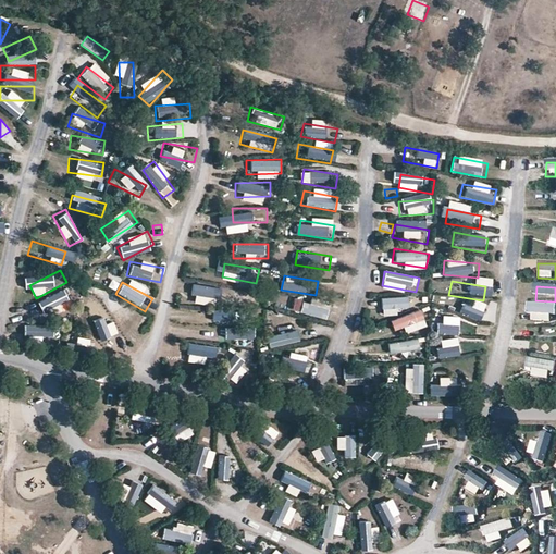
[(188,302),(223,302),(222,287),(188,287),(188,302)]
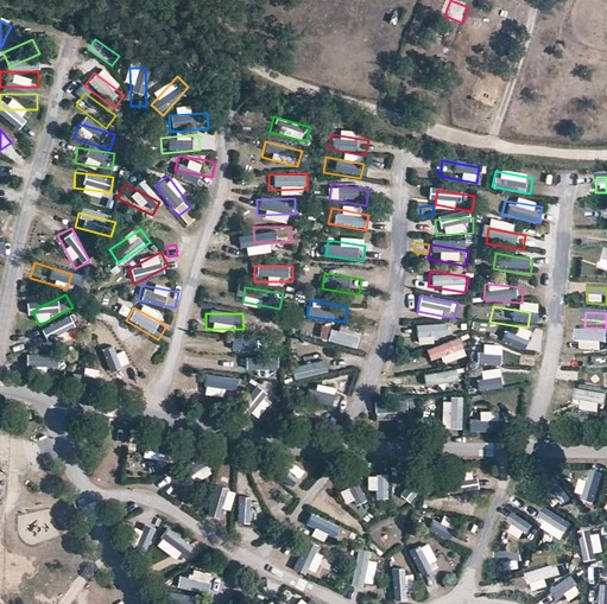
[(70,316),(37,334),(45,348),(77,329),(70,316)]
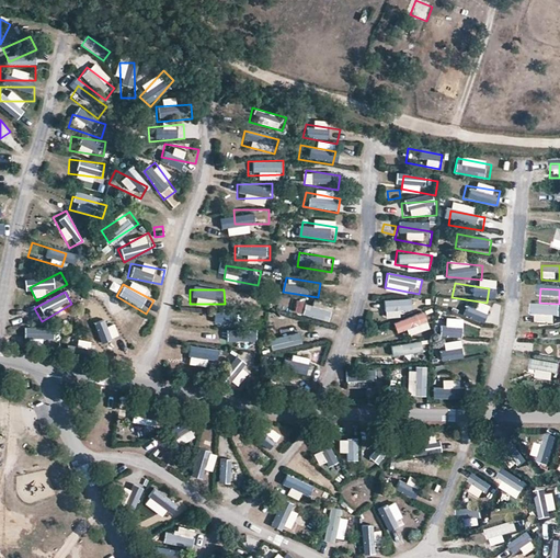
[(378,315),(412,315),(412,300),(378,300),(378,315)]
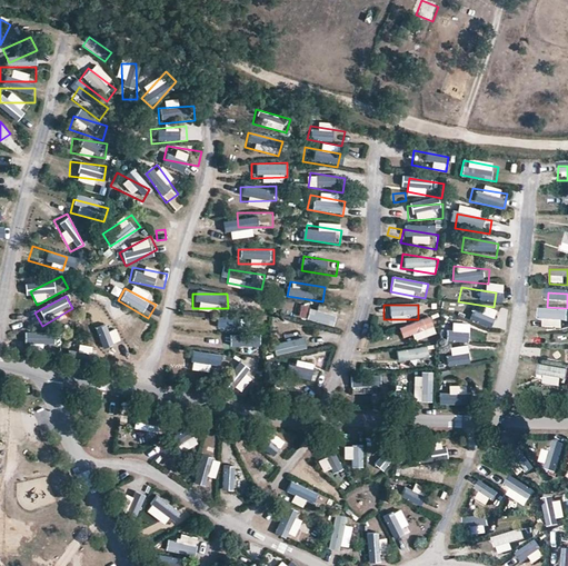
[(304,320),(338,327),(340,313),(306,306),(304,320)]
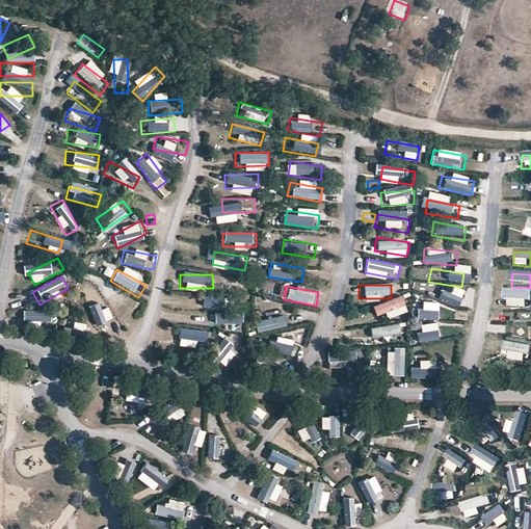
[(431,301),(465,308),(467,294),(434,288),(431,301)]
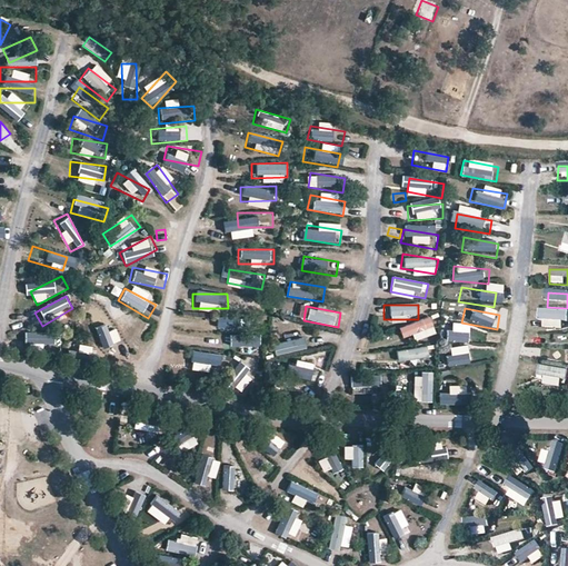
[(148,340),(128,311),(116,320),(136,348),(148,340)]
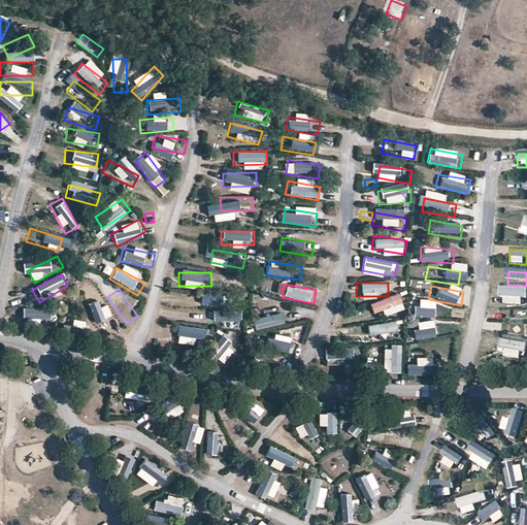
[(500,304),(526,305),(526,292),(501,291),(500,304)]
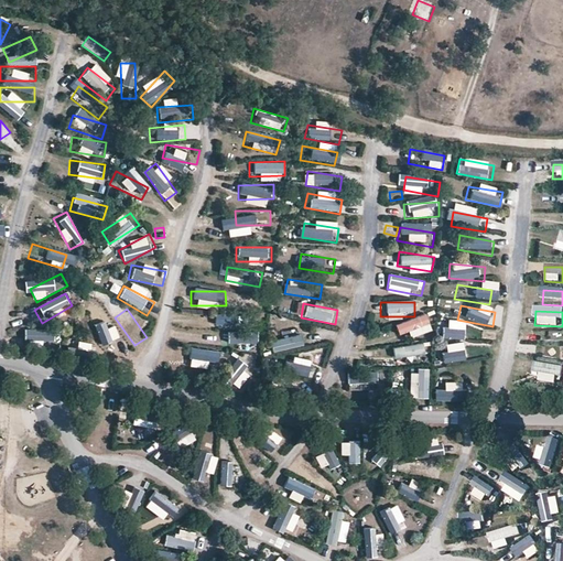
[(220,327),(255,326),(255,312),(219,313),(220,327)]
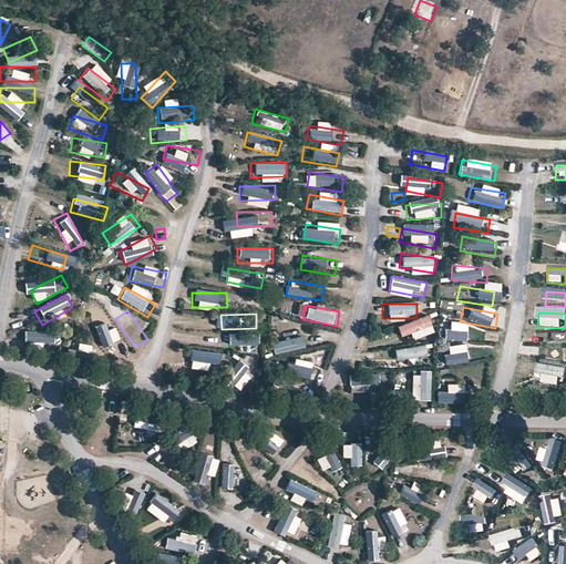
[(89,320),(99,355),(113,350),(102,317),(89,320)]
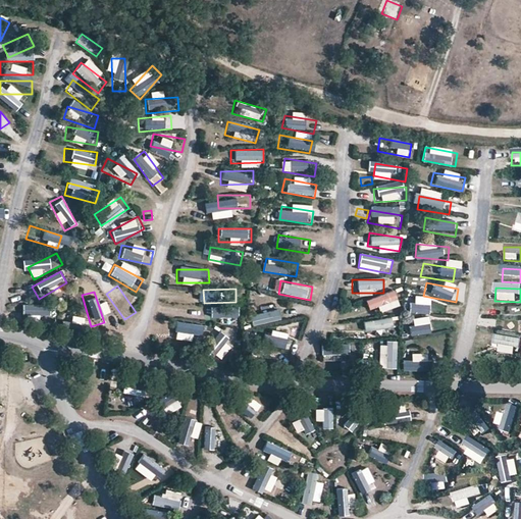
[(171,302),(196,303),(196,294),(171,293),(171,302)]
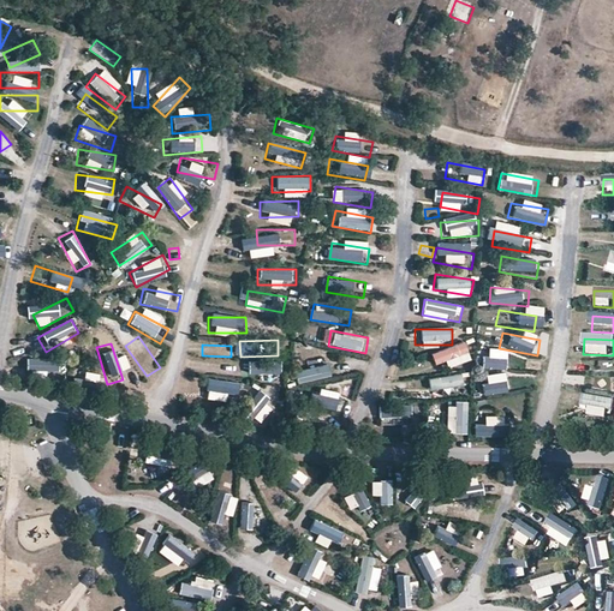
[(466,348),(430,359),(434,375),(471,364),(466,348)]
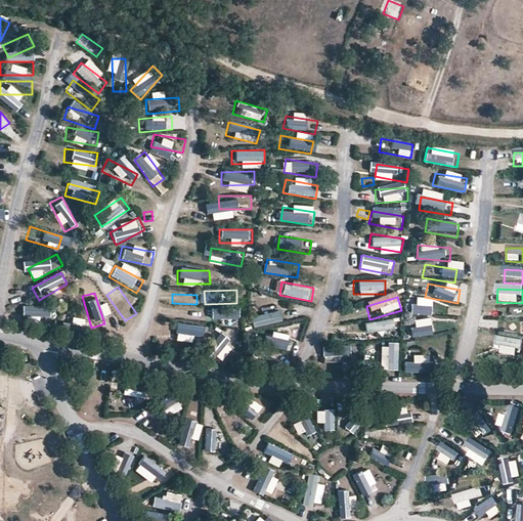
[(413,314),(445,320),(447,307),(416,301),(413,314)]
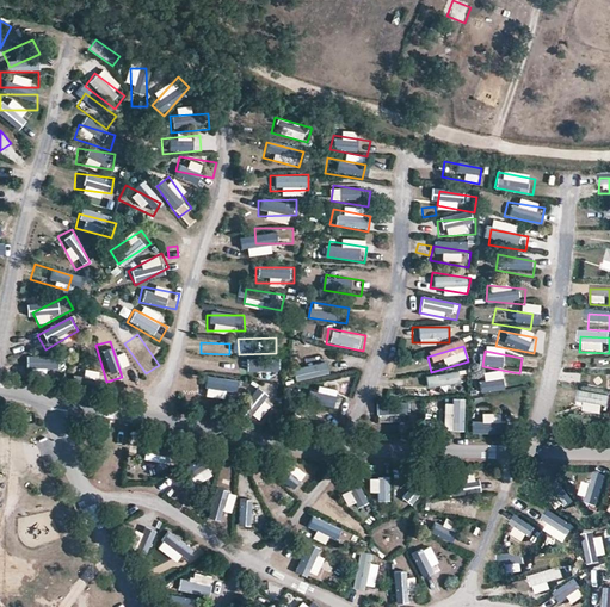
[(71,353),(34,357),(35,372),(73,369),(71,353)]
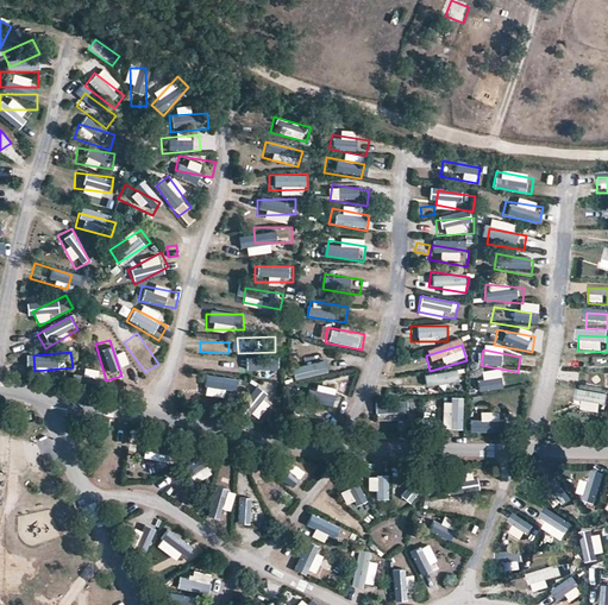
[(330,354),(294,365),(298,380),(334,370),(330,354)]
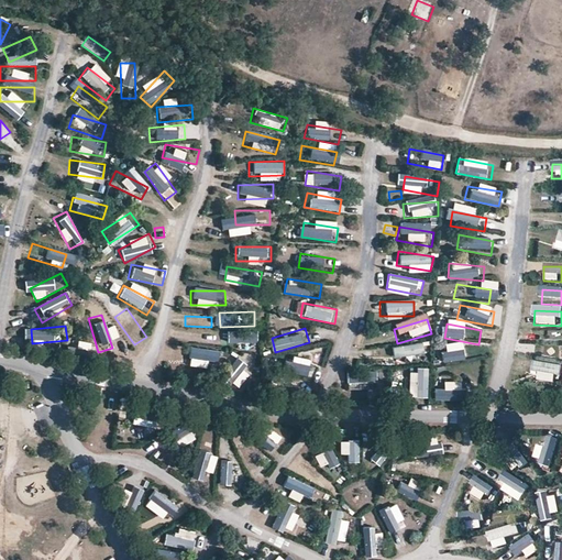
[(70,332),(80,366),(95,362),(84,329),(70,332)]
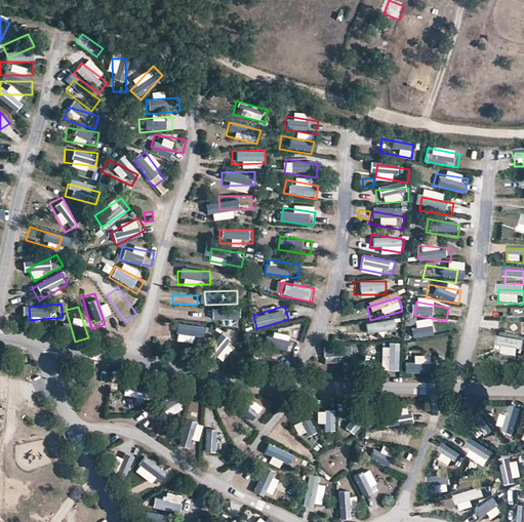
[(210,325),(242,324),(242,311),(209,312),(210,325)]
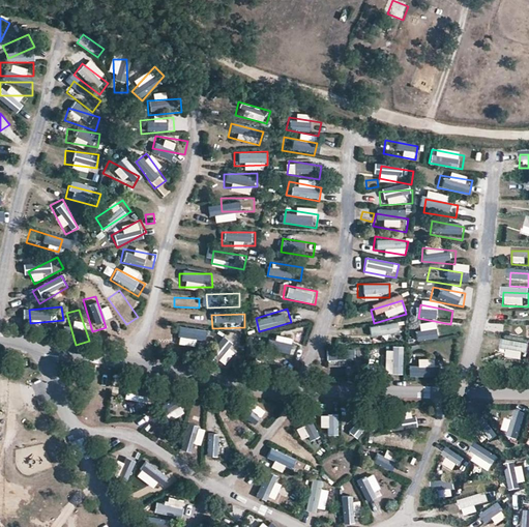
[(361,339),(393,344),(397,330),(363,325),(361,339)]
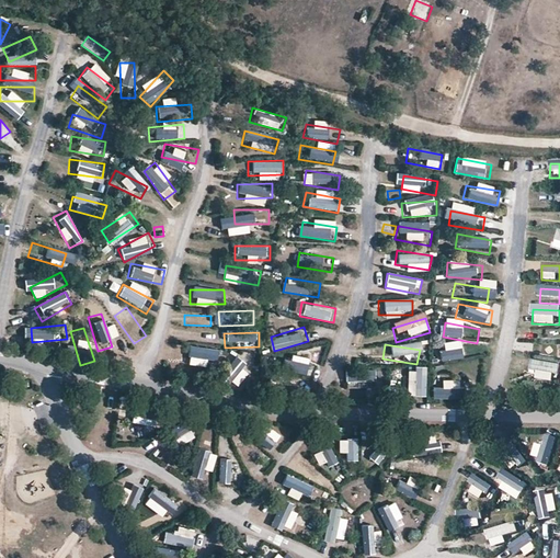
[(440,365),(473,361),(472,346),(437,351),(440,365)]
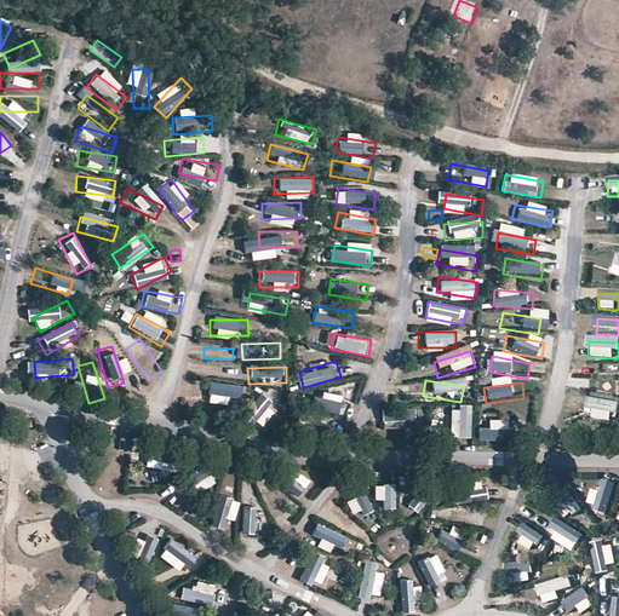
[(200,406),(239,408),(240,392),(201,390),(200,406)]
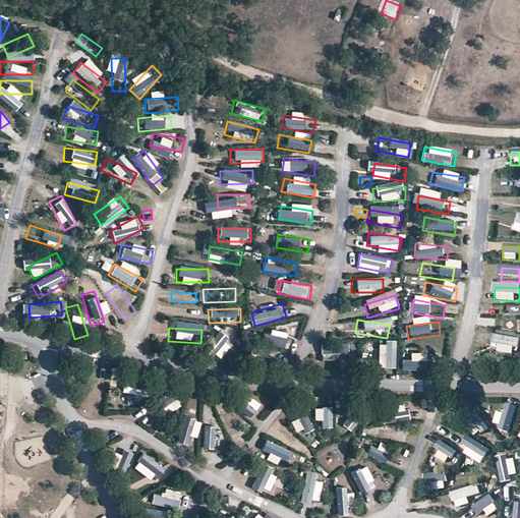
[(254,342),(286,348),(289,335),(256,330),(254,342)]
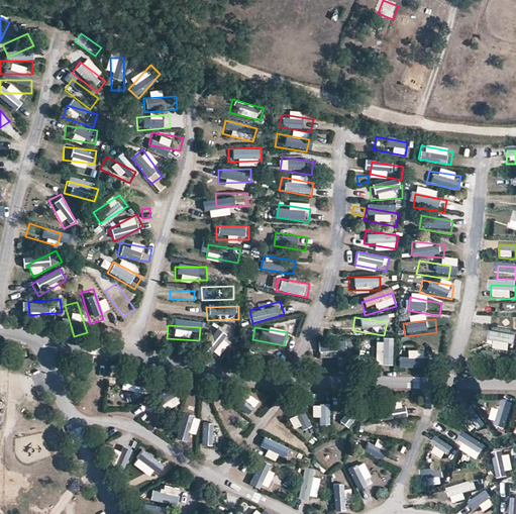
[(219,364),(226,333),(213,330),(207,362),(219,364)]
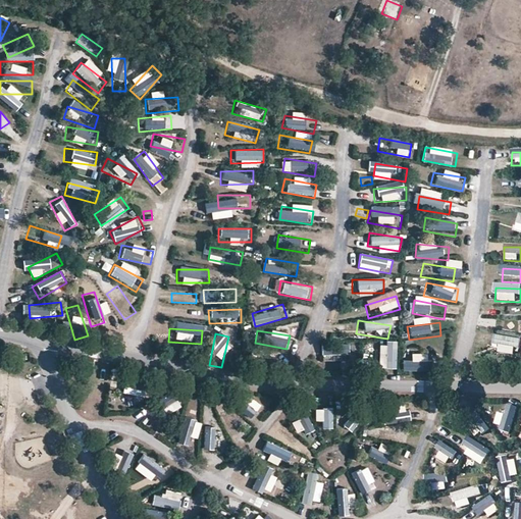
[(487,352),(520,354),(520,341),(488,339),(487,352)]
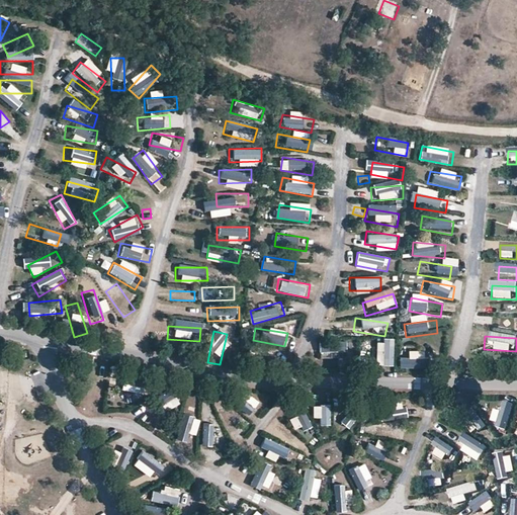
[(337,372),(344,341),(331,338),(324,369),(337,372)]
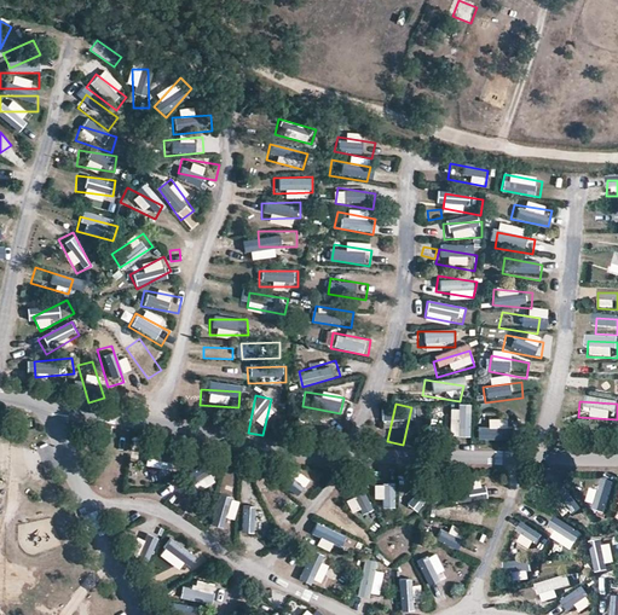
[(461,447),(468,410),(454,407),(445,445),(461,447)]
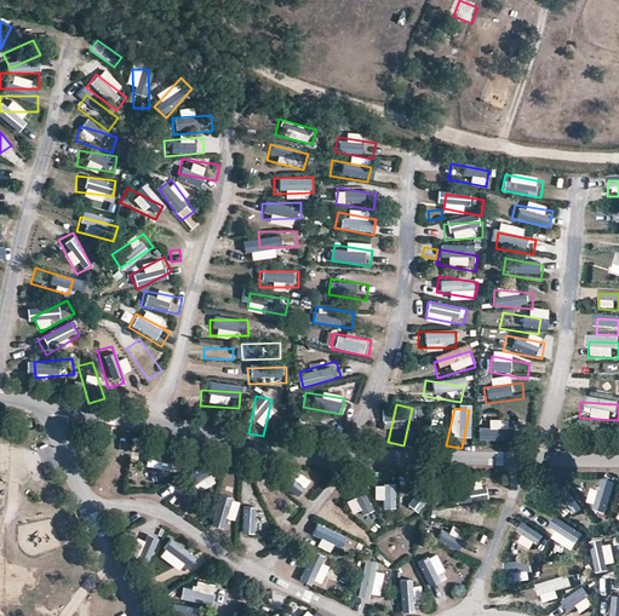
[(503,450),(511,413),(496,409),(488,447),(503,450)]
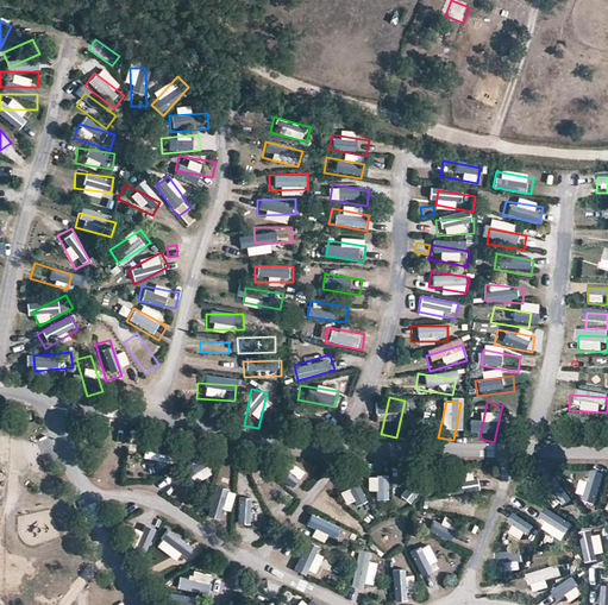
[(292,427),(328,434),(331,418),(294,413),(292,427)]
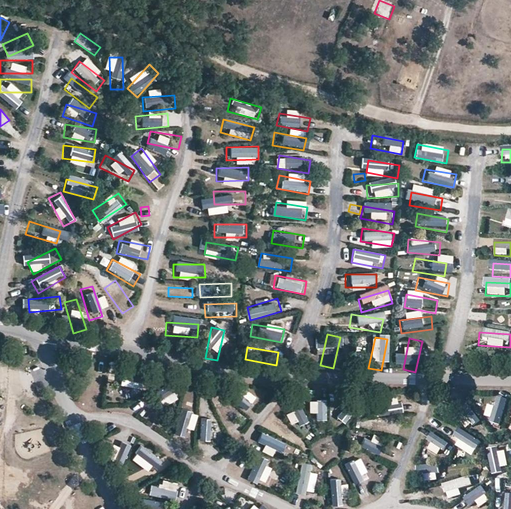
[(501,365),(510,365),(510,352),(502,352),(501,365)]
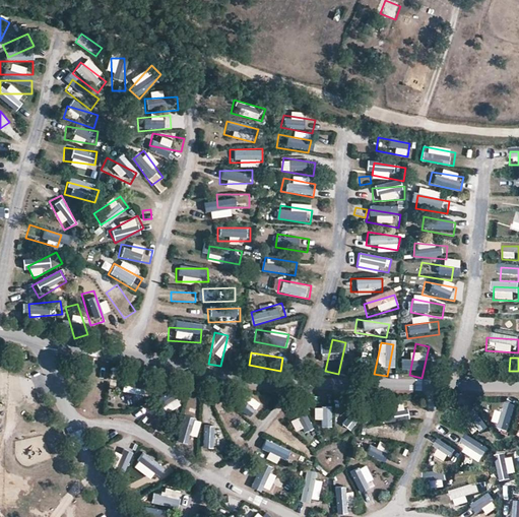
[(152,373),(121,381),(125,394),(155,386),(152,373)]
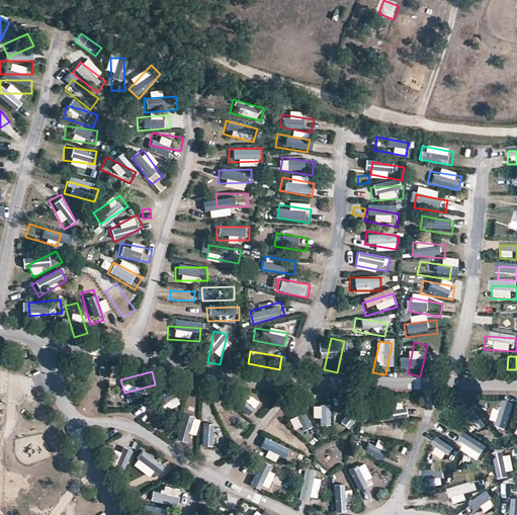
[(168,387),(144,407),(152,417),(177,397),(168,387)]
